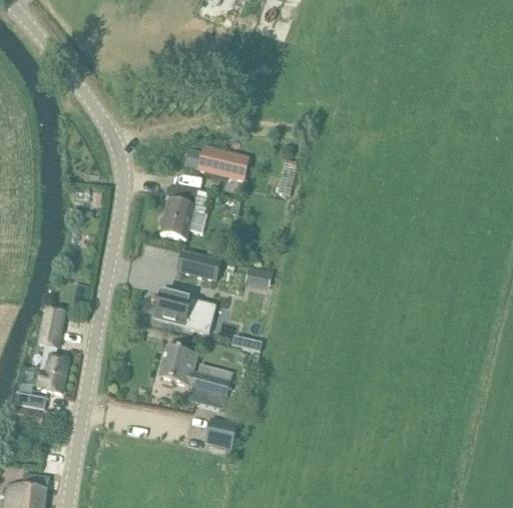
[(185,159),(184,164),(197,168),(220,173),(243,179),(249,155),(203,144),(201,150),(198,149),(190,147),(188,147),(188,148),(185,159)]
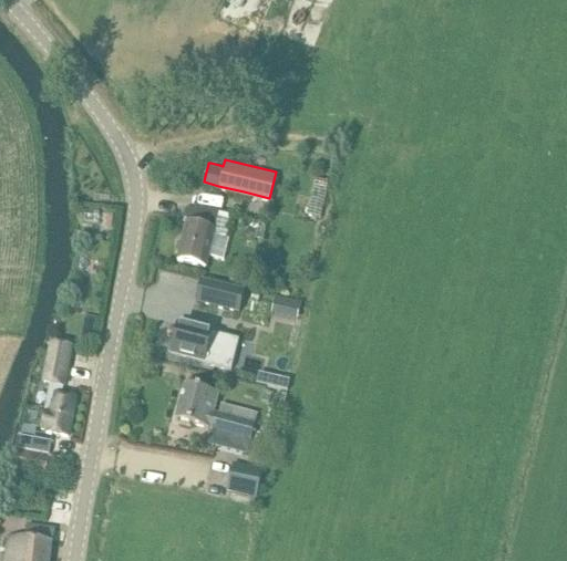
[(313,185),(308,211),(320,214),(327,188),(326,188),(313,185)]
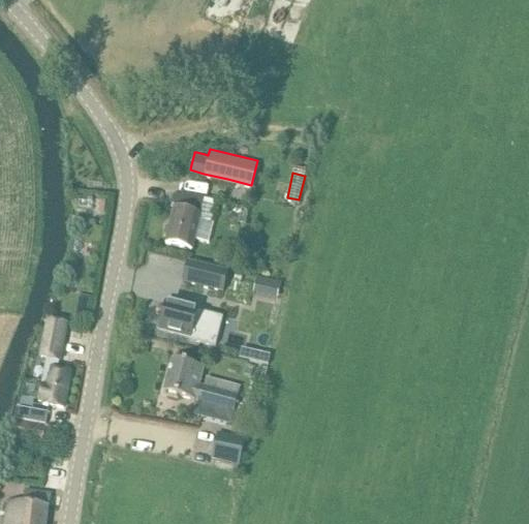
[(165,240),(186,245),(191,246),(199,215),(212,218),(217,198),(178,189),(165,240)]
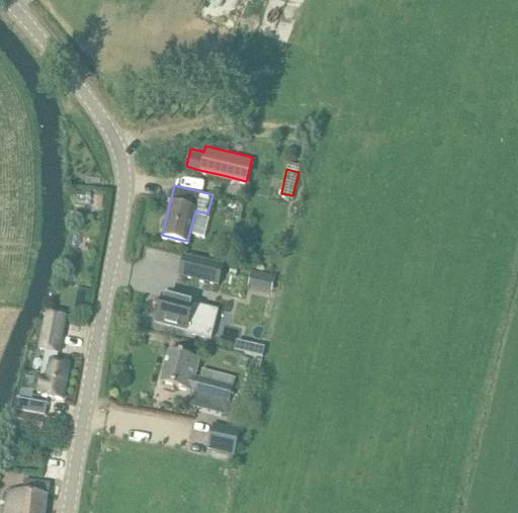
[(78,188),(77,198),(90,200),(91,189),(78,188)]
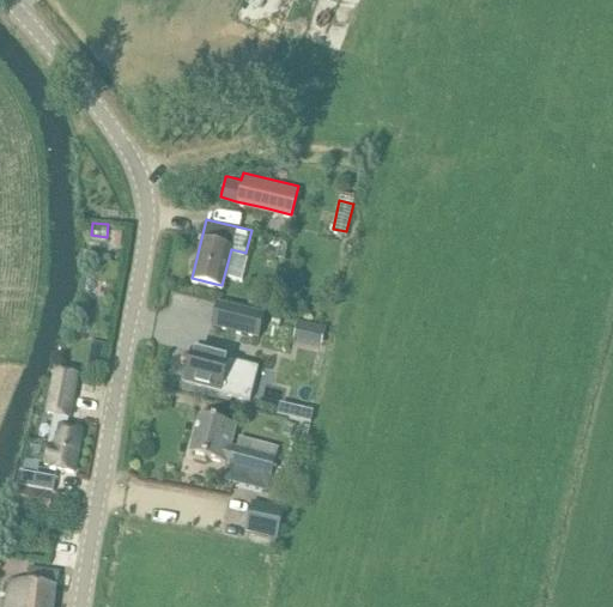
[(286,240),(266,235),(261,250),(283,256),(286,240)]
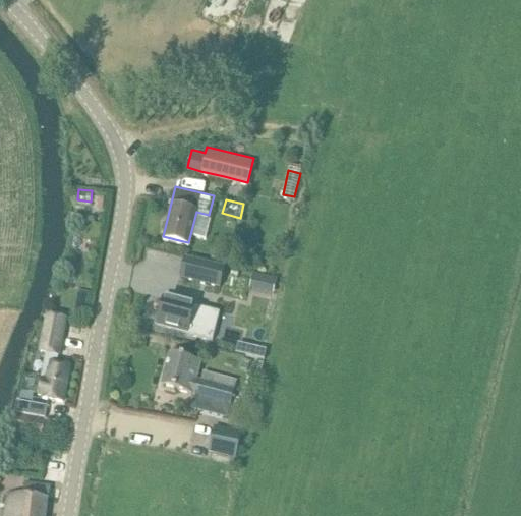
[(184,253),(179,275),(220,286),(226,264),(184,253)]
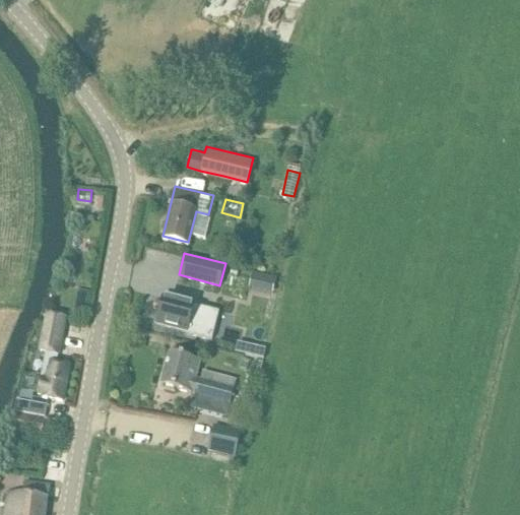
[(87,290),(80,288),(79,296),(78,296),(76,304),(83,306),(87,290)]
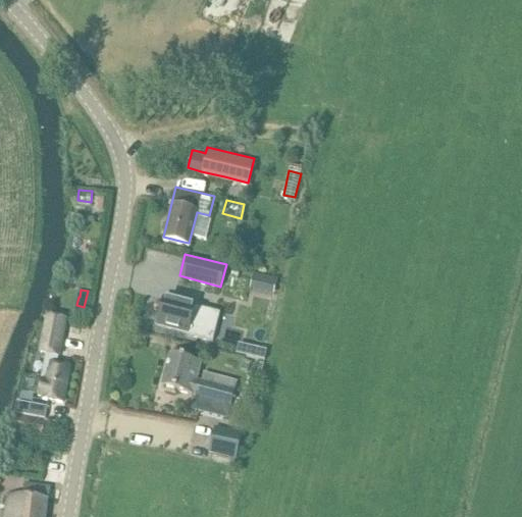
[(164,296),(157,322),(177,327),(188,329),(187,331),(213,339),(217,324),(220,310),(217,309),(184,301),(164,296)]
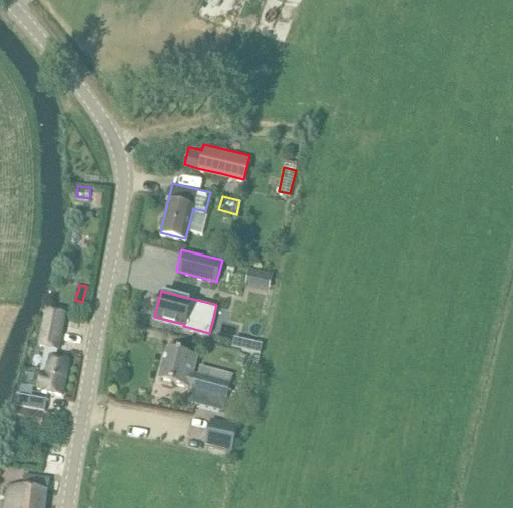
[(44,305),(38,345),(50,348),(57,349),(60,349),(66,309),(44,305)]
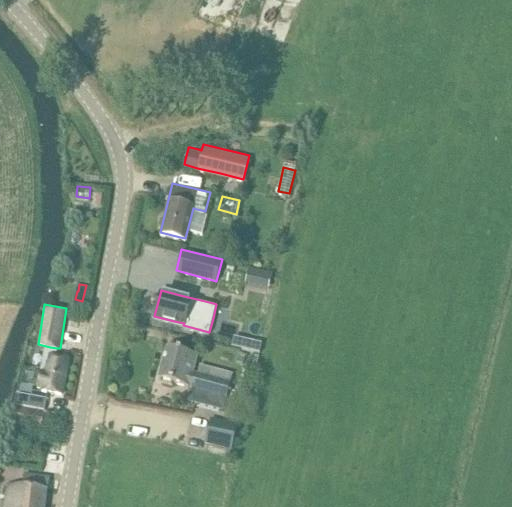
[(254,346),(262,312),(242,307),(233,341),(254,346)]
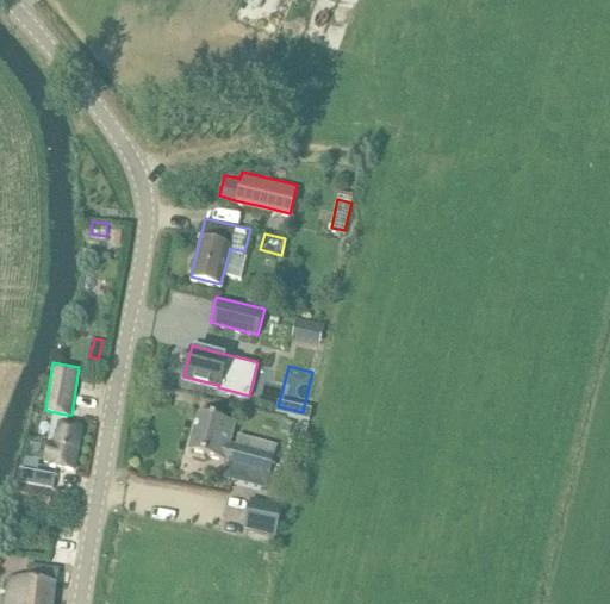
[(199,411),(190,449),(192,450),(192,452),(206,455),(228,460),(271,471),(274,453),(278,441),(259,436),(238,430),(235,443),(230,442),(235,421),(223,417),(199,411)]
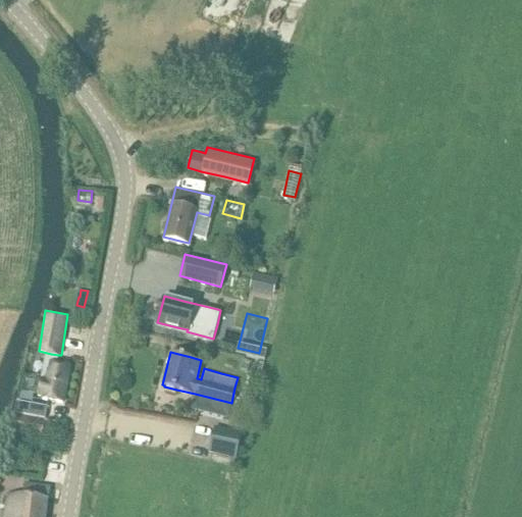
[(51,354),(50,359),(48,368),(43,367),(38,392),(43,393),(42,396),(63,400),(70,363),(57,361),(58,355),(51,354)]
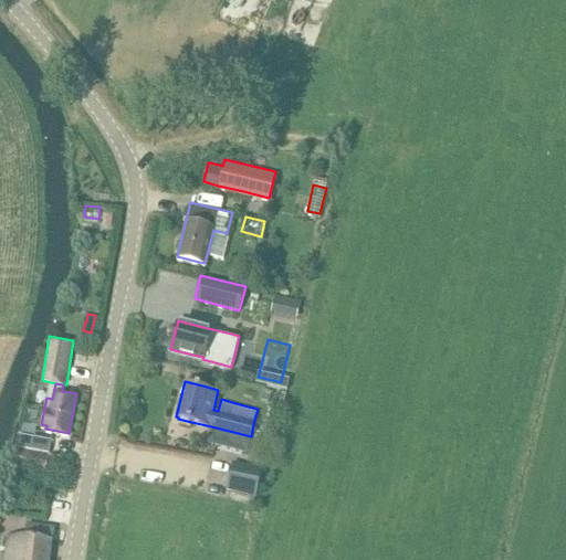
[(37,434),(34,447),(49,450),(52,437),(37,434)]
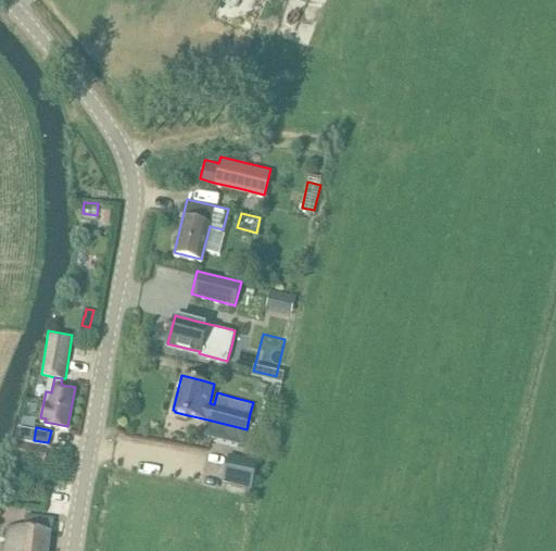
[(223,477),(250,485),(257,459),(230,452),(223,477)]
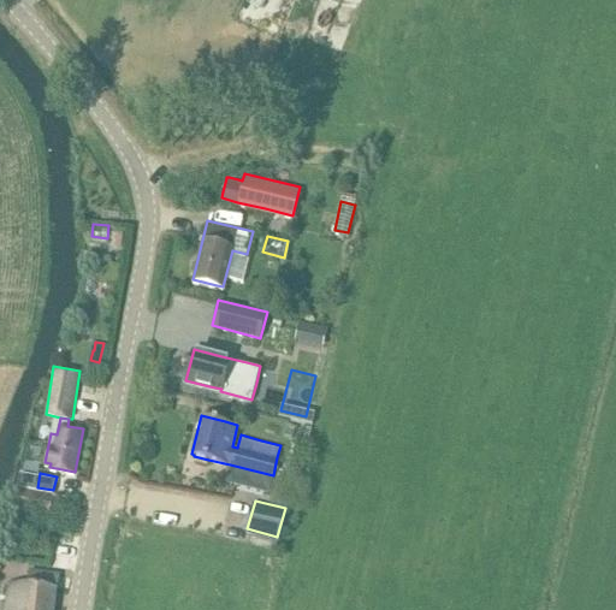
[(53,609),(59,572),(30,568),(29,582),(10,580),(5,609),(53,609)]
